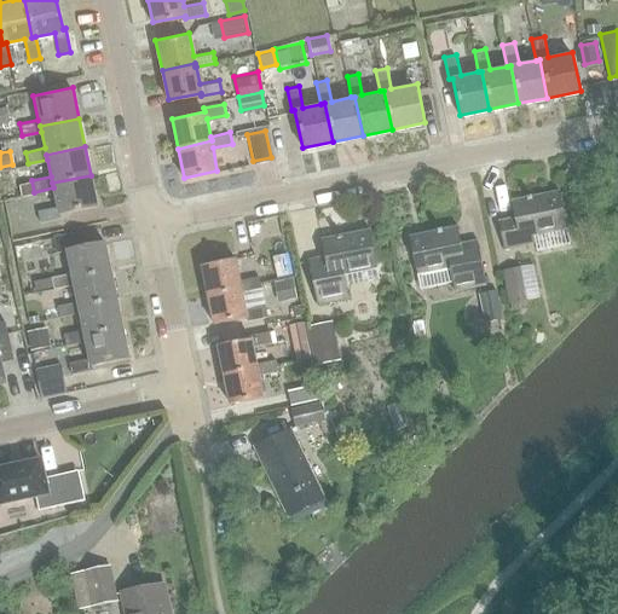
[(52,183),(53,187),(57,206),(38,209),(39,220),(61,215),(59,213),(97,206),(91,175),(52,183)]
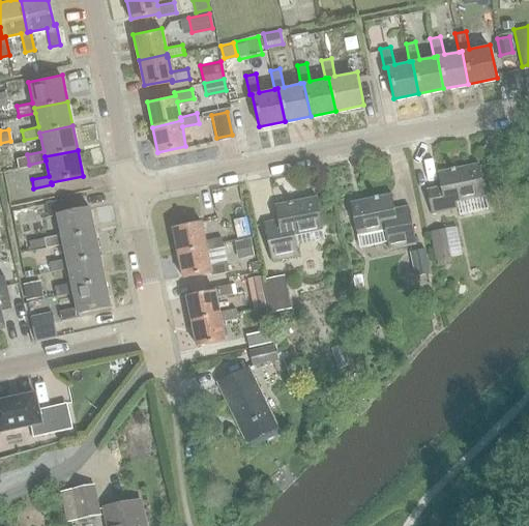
[(29,165),(27,154),(16,156),(18,167),(29,165)]
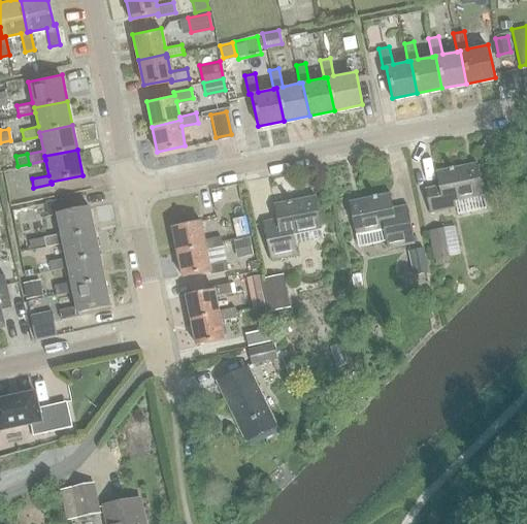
[(438,183),(424,186),(429,211),(456,206),(455,199),(483,194),(475,160),(435,168),(438,183)]
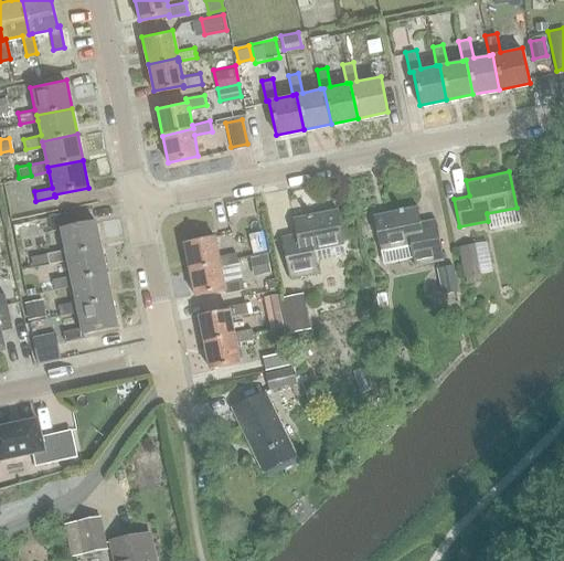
[(417,203),(373,213),(381,249),(410,243),(415,264),(444,258),(435,217),(421,219),(417,203)]
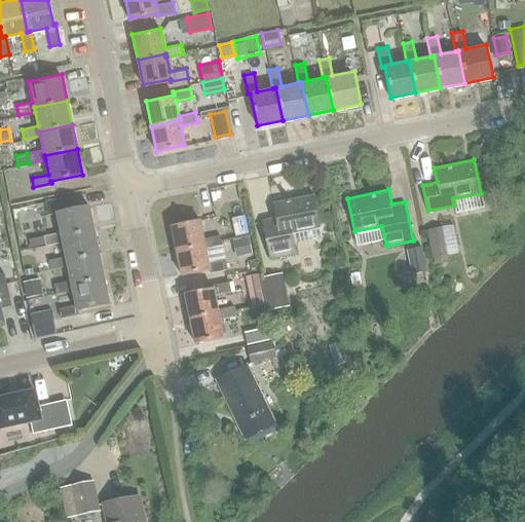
[(296,252),(293,238),(292,232),(320,226),(312,192),(272,200),(275,215),(261,218),(269,257),(296,252)]
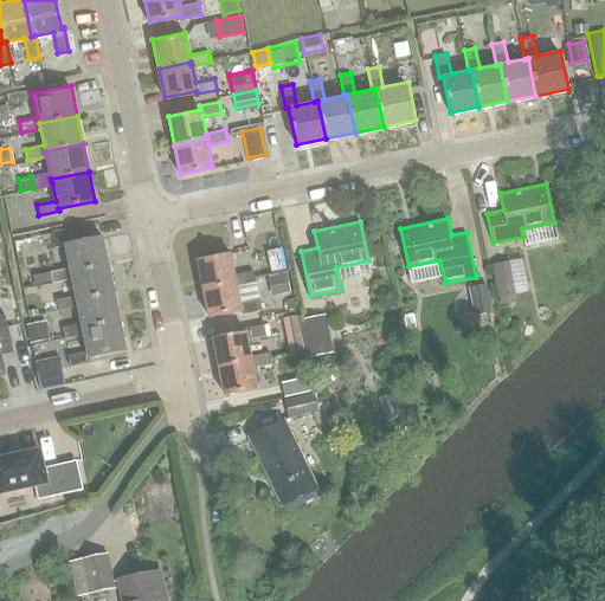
[(32,273),(33,283),(51,279),(52,280),(72,277),(71,271),(108,264),(102,234),(64,241),(69,265),(51,269),(32,273)]
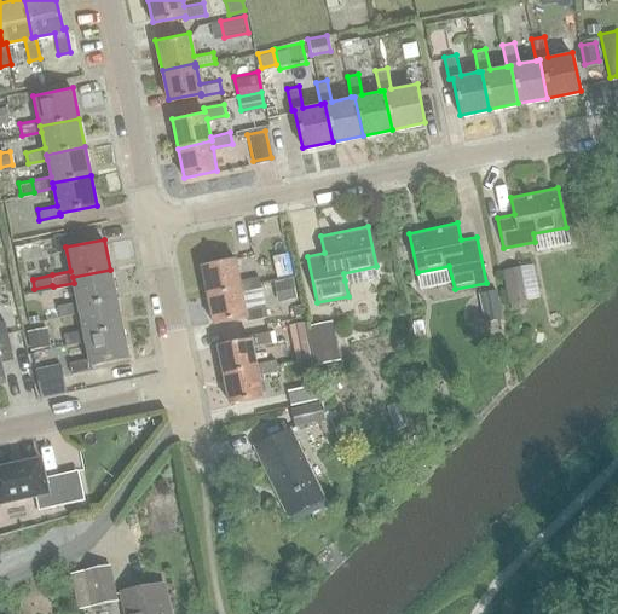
[(271,254),(276,274),(290,271),(287,250),(271,254)]
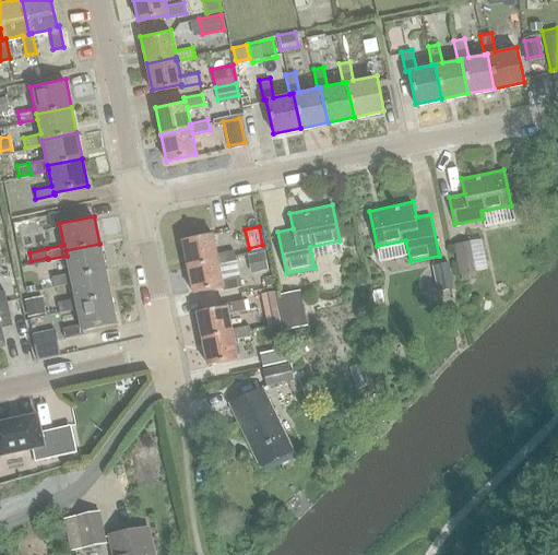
[(212,232),(181,238),(187,264),(216,258),(217,262),(236,258),(235,255),(233,246),(233,248),(216,251),(212,232)]
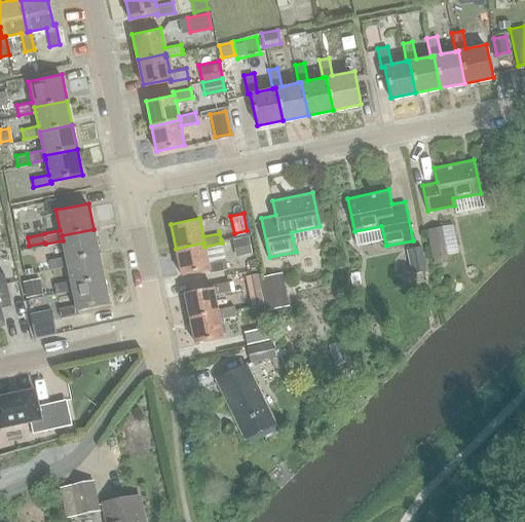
[(452,250),(448,223),(429,227),(434,254),(452,250)]
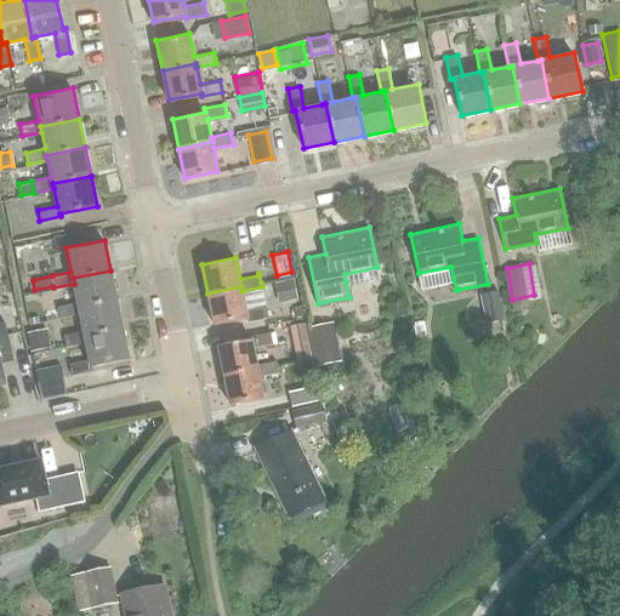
[(79,307),(117,298),(111,271),(73,278),(74,284),(77,301),(57,304),(60,317),(79,312),(79,307)]
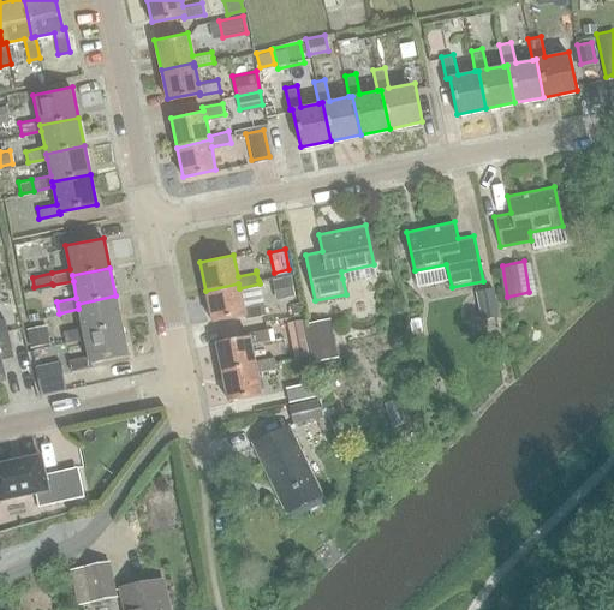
[(290,274),(275,276),(280,297),(294,294),(290,274)]
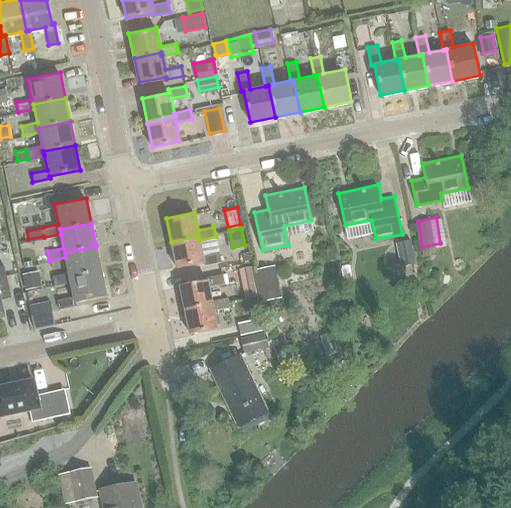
[(198,236),(171,242),(176,267),(202,261),(203,264),(220,260),(218,251),(219,250),(216,236),(199,240),(198,236)]
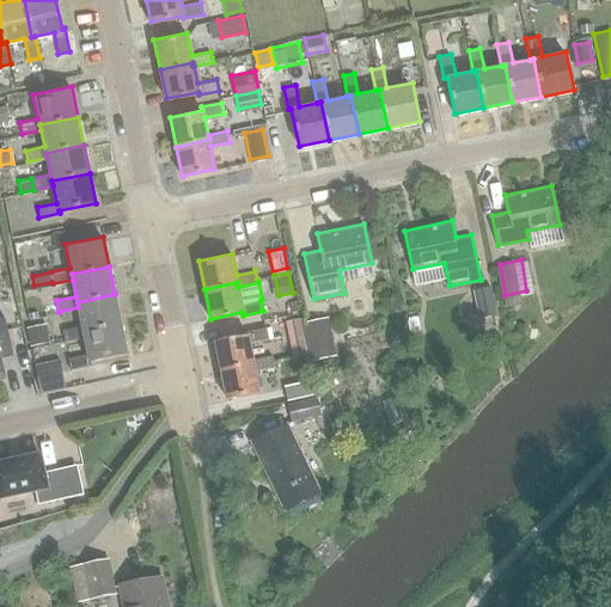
[(476,316),(495,312),(489,284),(471,288),(476,316)]
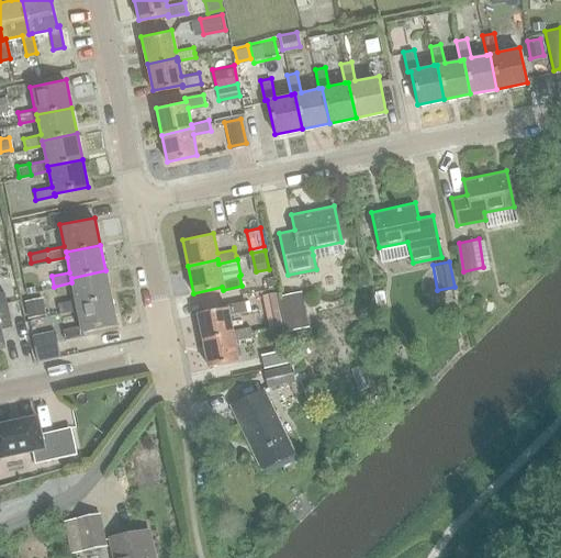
[(77,304),(111,297),(105,270),(71,278),(71,282),(75,299),(57,302),(59,312),(77,309),(77,304)]
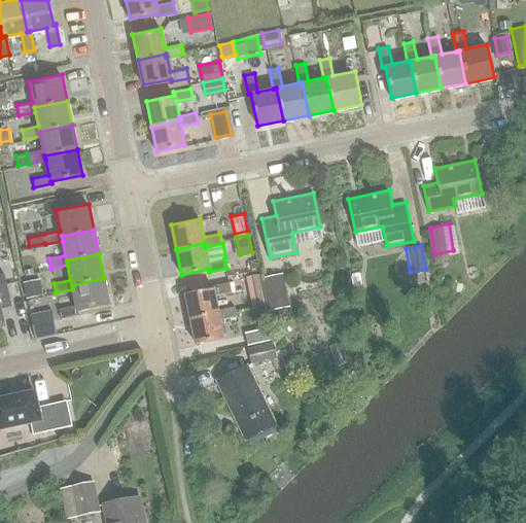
[(282,271),(261,275),(269,305),(273,304),(272,294),(286,291),(282,271)]
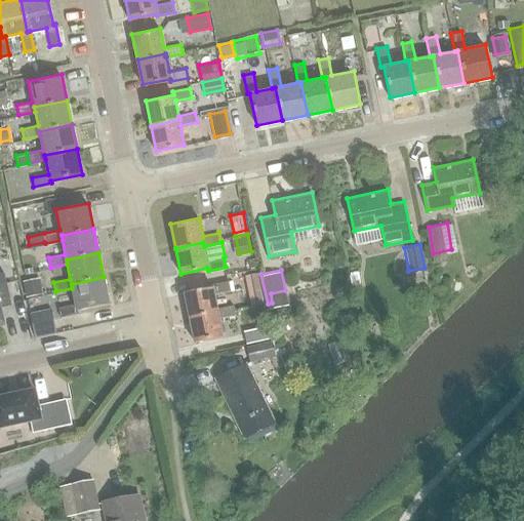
[(0,323),(2,323),(0,313),(0,301),(9,298),(3,271),(0,272),(0,323)]
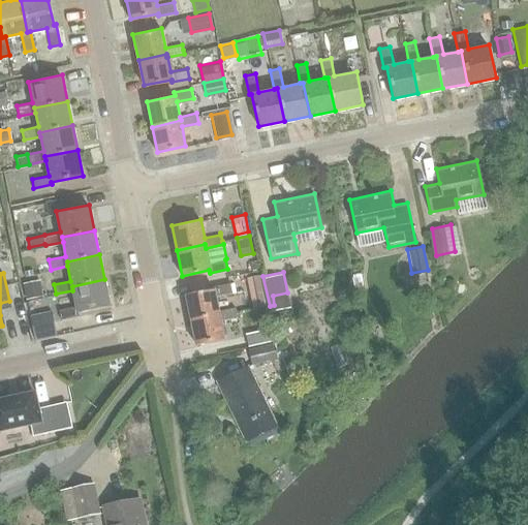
[(259,274),(245,276),(248,292),(261,290),(259,274)]
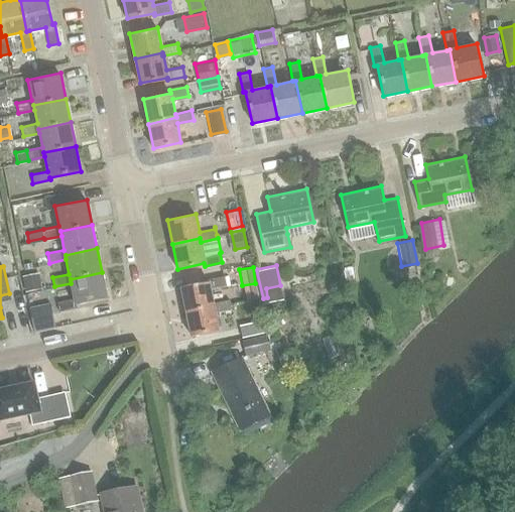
[(71,279),(71,283),(74,297),(57,300),(59,310),(77,306),(77,304),(107,297),(102,272),(71,279)]
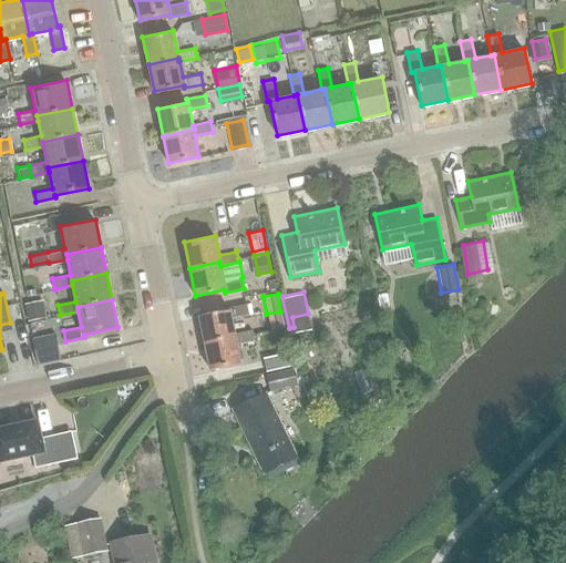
[(38,300),(22,303),(26,321),(42,318),(38,300)]
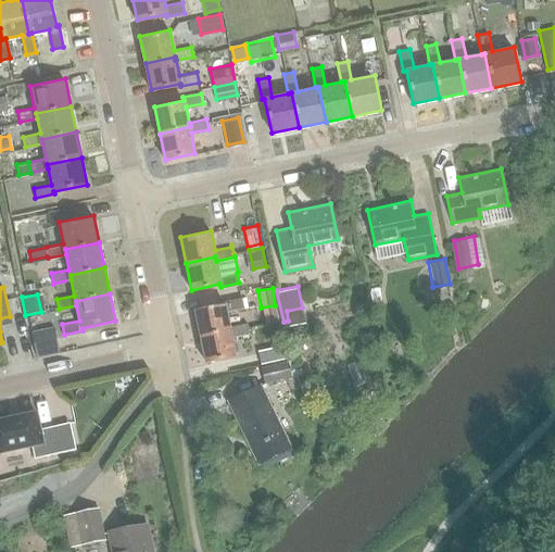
[(229,326),(230,325),(226,310),(244,306),(242,296),(224,300),(225,302),(194,309),(200,336),(230,329),(229,326)]
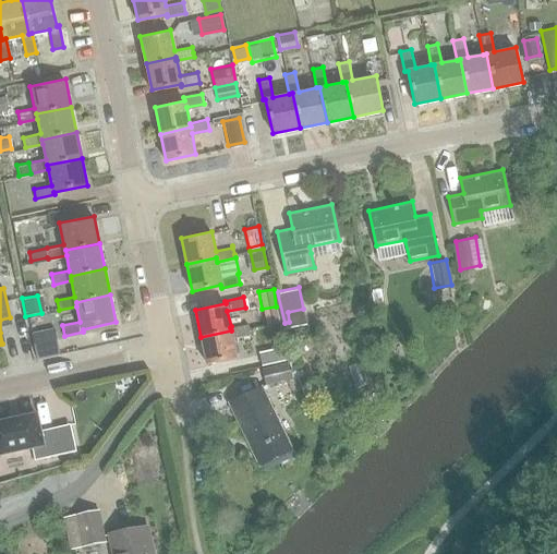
[(250,333),(249,326),(247,323),(231,326),(230,327),(231,330),(201,337),(206,363),(237,357),(232,337),(250,333)]
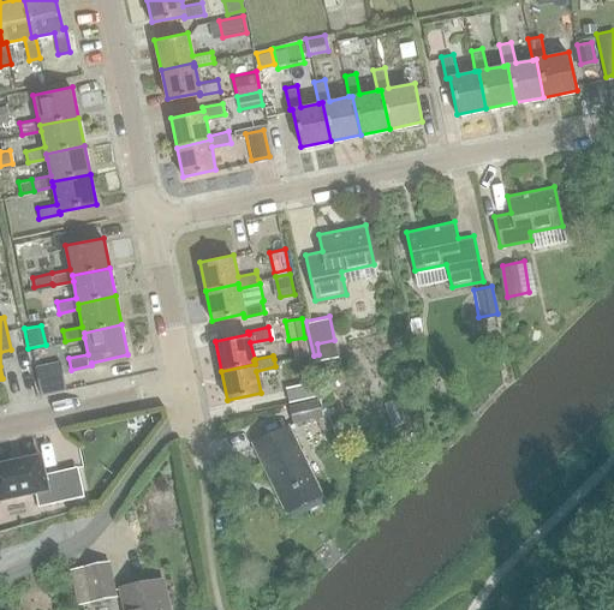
[(58,359),(34,364),(39,389),(63,384),(58,359)]
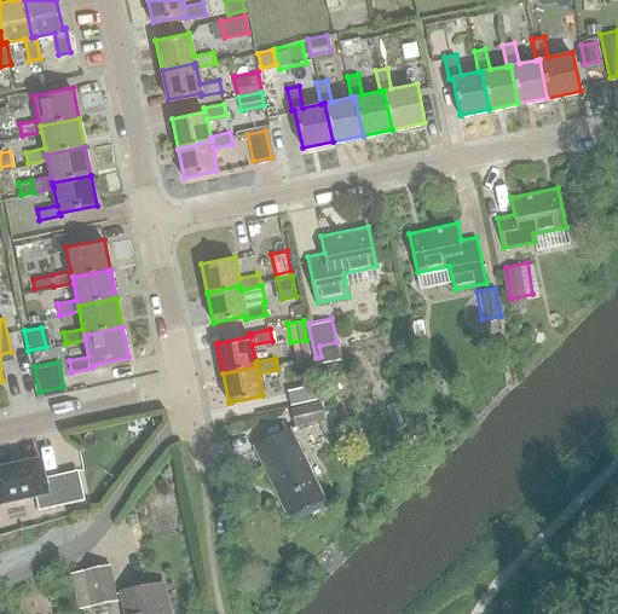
[(287,392),(289,404),(319,398),(317,384),(287,392)]
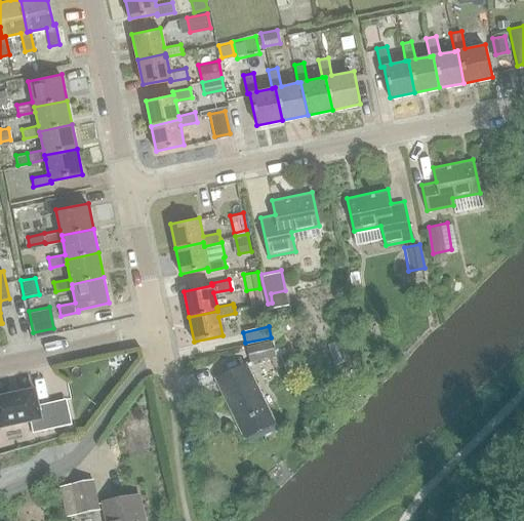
[(245,346),(249,361),(274,355),(271,339),(245,346)]
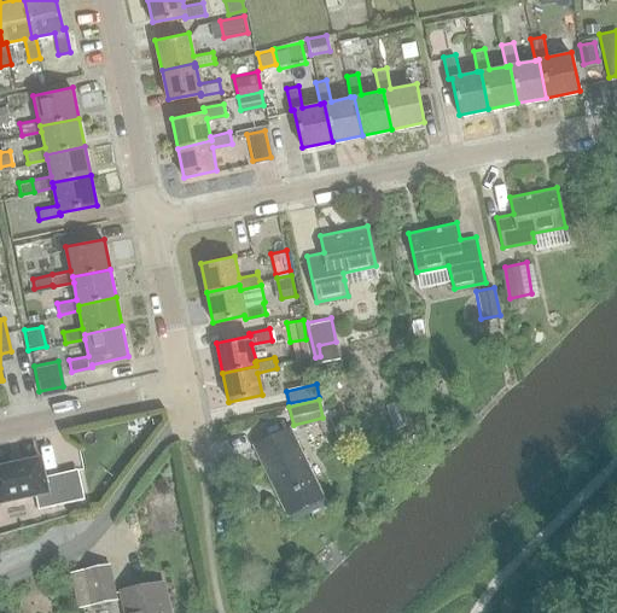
[(345,409),(338,414),(351,435),(359,430),(345,409)]
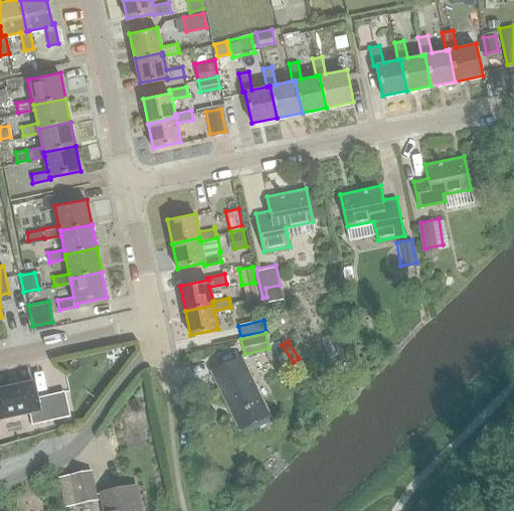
[(269,412),(240,355),(211,370),(239,428),(269,412)]
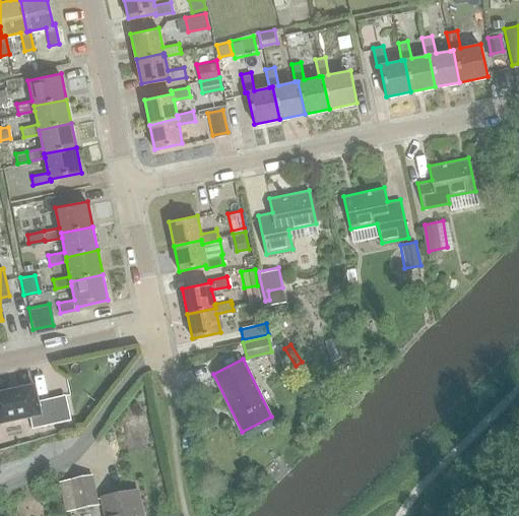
[(36,400),(33,385),(0,392),(0,422),(28,415),(30,428),(56,422),(50,397),(36,400)]
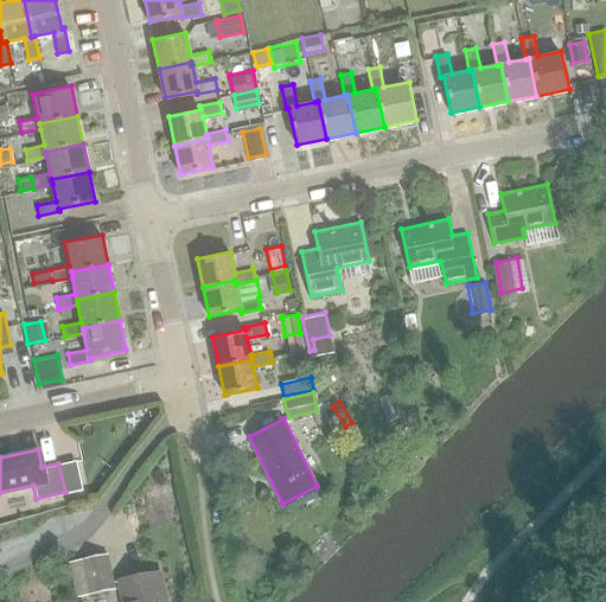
[(113,587),(104,552),(76,558),(83,594),(113,587)]
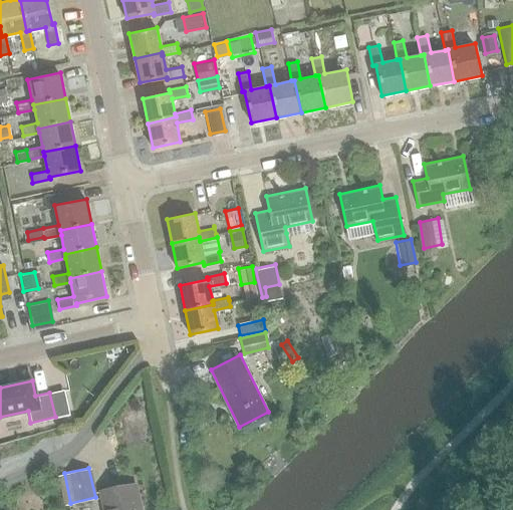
[(105,509),(139,509),(134,483),(101,490),(105,509)]
